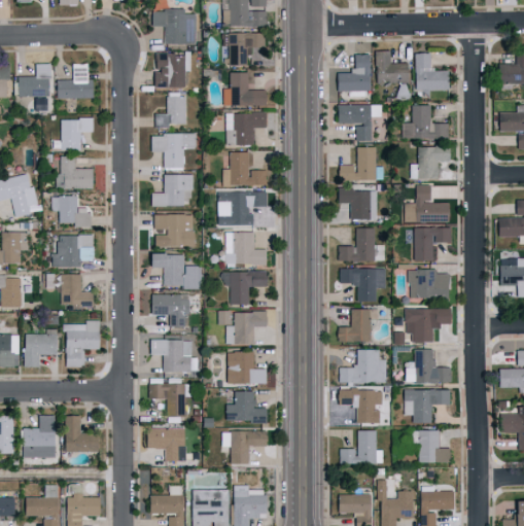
[(231,0),(231,26),(267,27),(268,11),(249,10),(248,0),(231,0)]
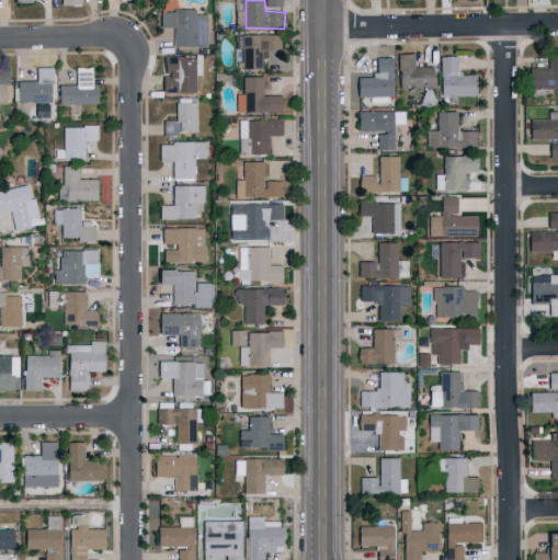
[(211,15),(198,14),(198,11),(162,10),(162,27),(178,29),(177,46),(211,47),(211,15)]
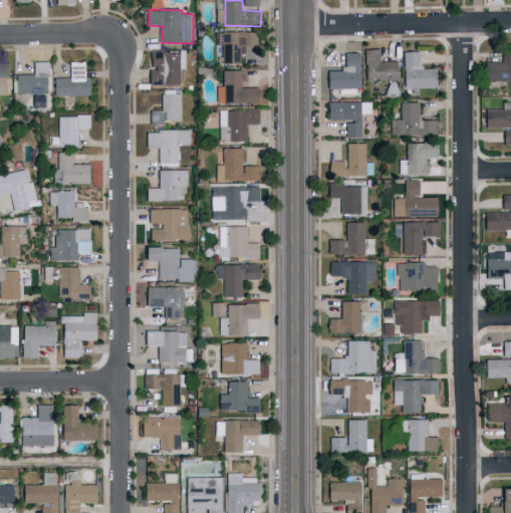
[(259,46),(260,32),(225,32),(224,63),(242,63),(242,54),(246,54),(246,46),(259,46)]
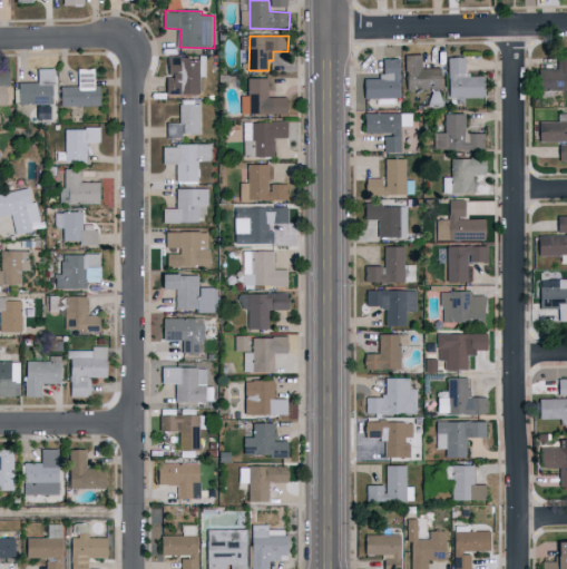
[(443,68),(423,69),(423,55),(408,56),(409,90),(443,90),(443,68)]
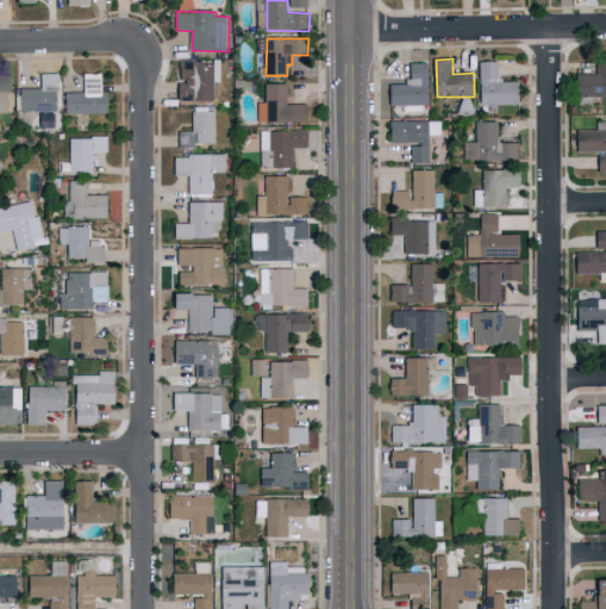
[(578,74),(579,104),(594,103),(594,98),(605,97),(605,58),(599,60),(599,74),(578,74)]
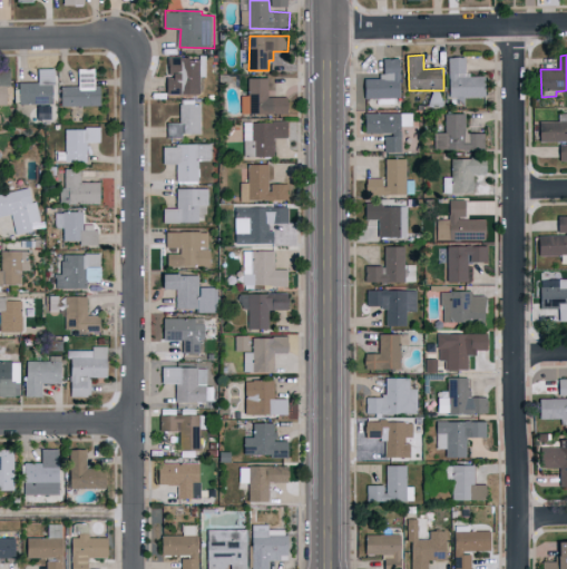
[(202,95),(202,77),(208,77),(208,58),(169,58),(169,78),(167,78),(167,94),(202,95)]
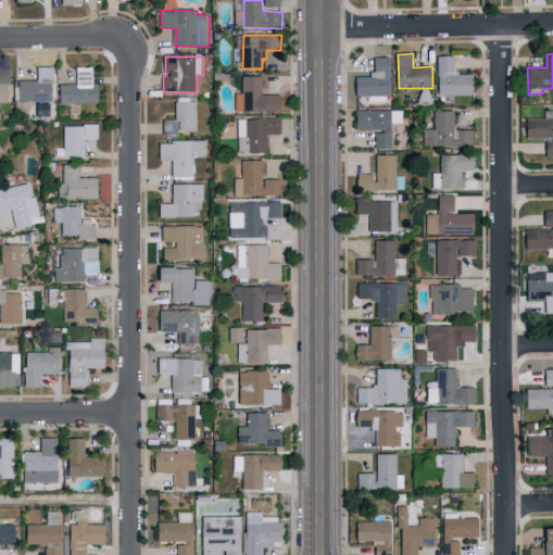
[(440,96),(475,95),(475,75),(456,75),(456,57),(439,57),(440,96)]
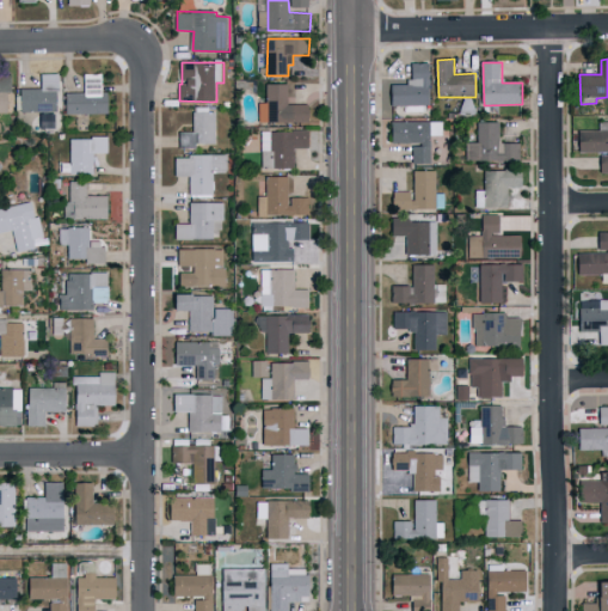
[(392,85),(392,105),(430,105),(431,63),(411,63),(411,85),(392,85)]
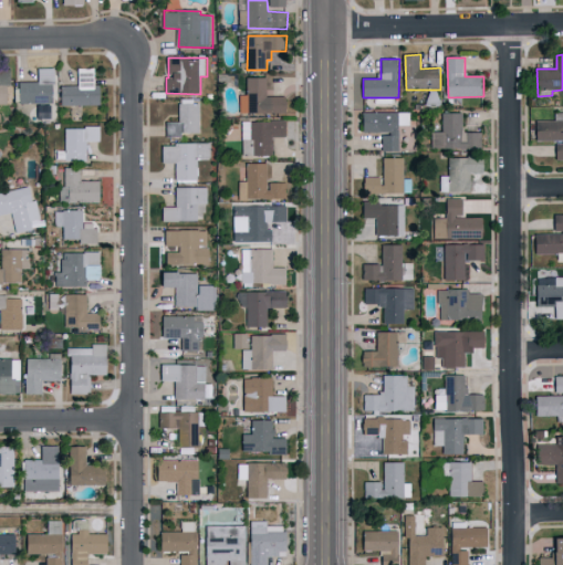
[(40,82),(20,82),(21,103),(55,103),(54,67),(40,69),(40,82)]
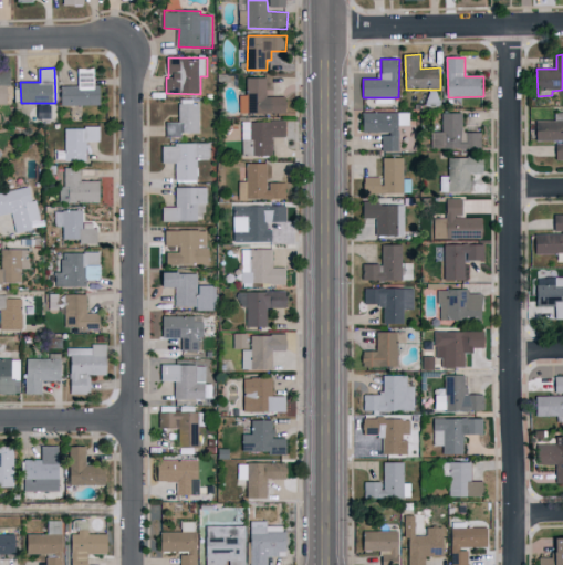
[(101,105),(101,85),(94,85),(94,67),(79,69),(79,85),(62,86),(62,106),(101,105)]
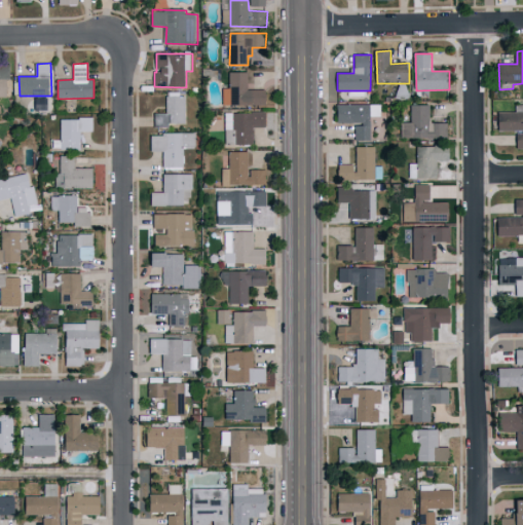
[(9,65),(0,65),(0,97),(8,98),(9,65)]
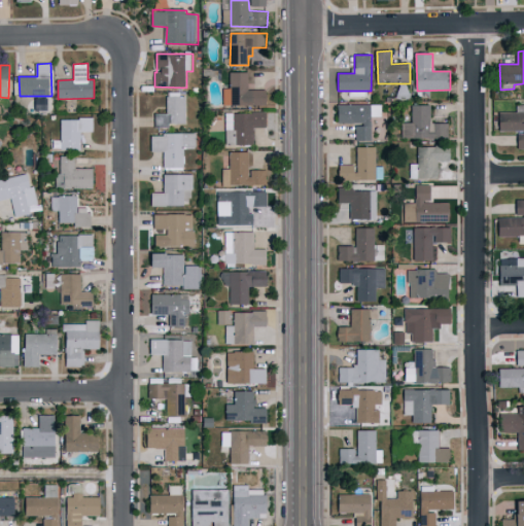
[(249,72),(231,73),(232,88),(223,88),(224,106),(267,105),(267,90),(249,91),(249,72)]
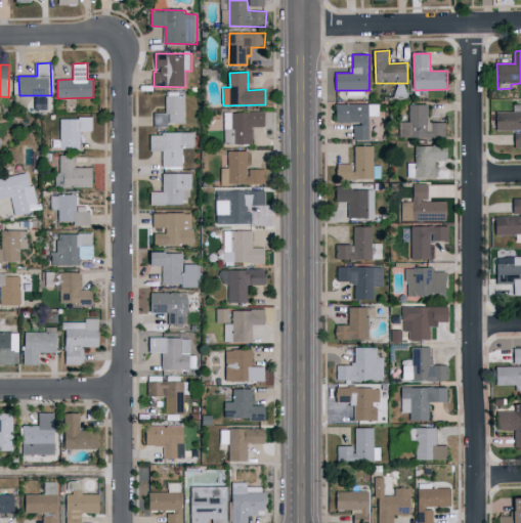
[(185,93),(167,93),(168,114),(155,114),(155,127),(170,127),(170,123),(185,123),(185,93)]
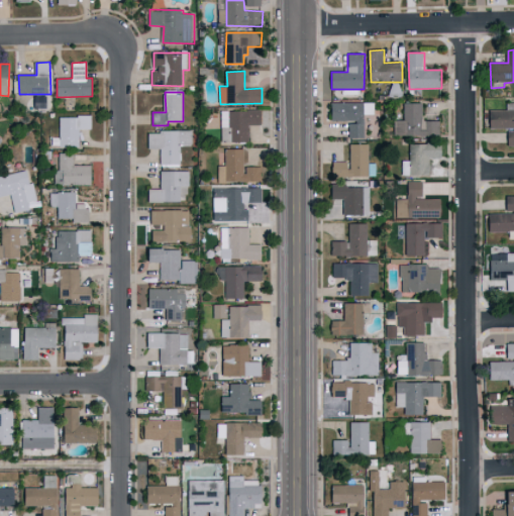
[(366,137),(365,114),(376,114),(376,102),(331,103),(331,121),(350,120),(350,138),(366,137)]
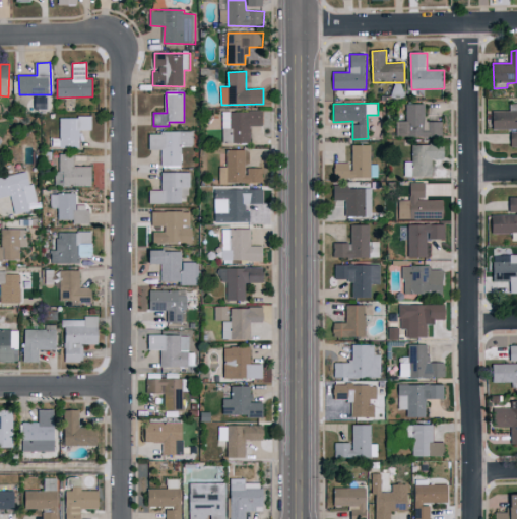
[(427,121),(427,104),(408,104),(407,122),(398,121),(398,136),(444,137),(444,122),(427,121)]
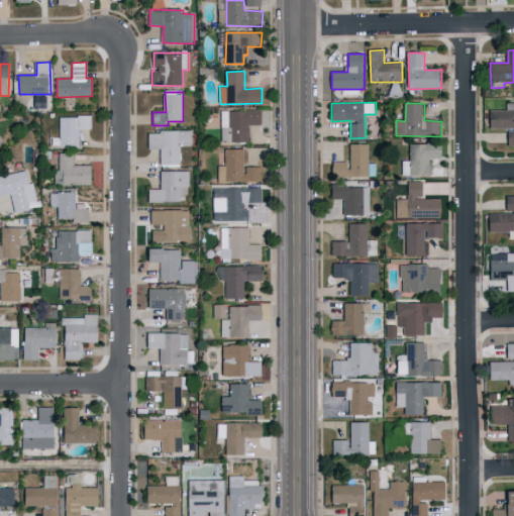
[(513,103),(508,103),(508,110),(491,110),(491,129),(508,129),(508,145),(513,145),(513,103)]
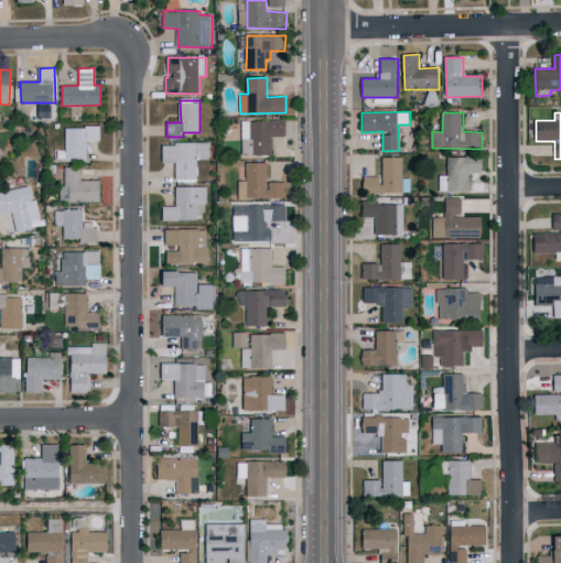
[(273,155),(272,137),(286,137),(286,120),(243,121),(243,139),(254,139),(254,155),(273,155)]
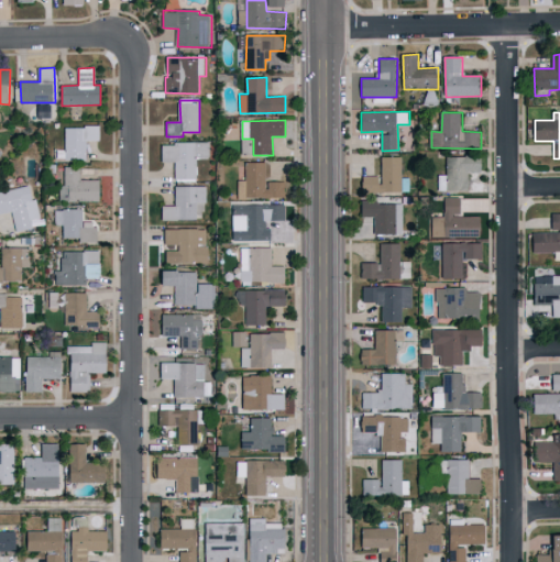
[(88,161),(87,141),(100,140),(100,127),(66,127),(66,140),(54,141),(54,161),(88,161)]
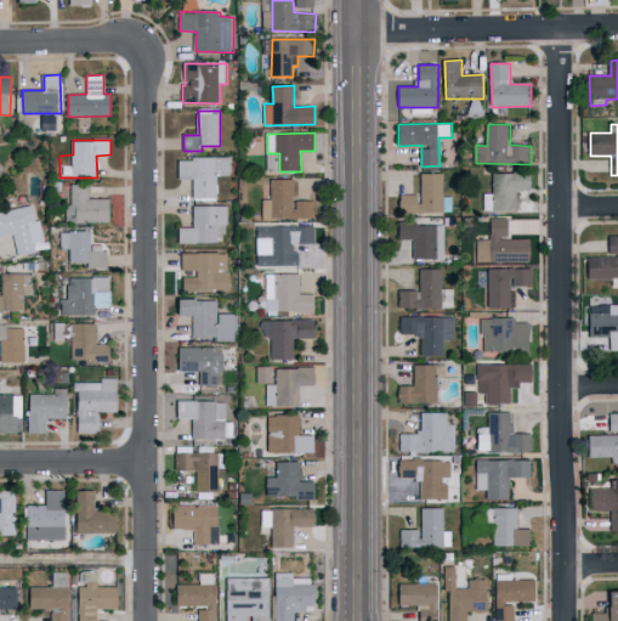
[(232,158),(179,158),(180,180),(193,179),(194,198),(217,198),(217,176),(232,176),(232,158)]
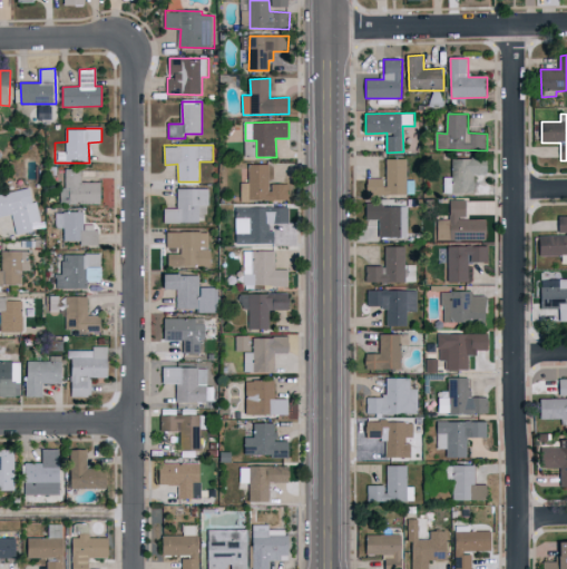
[(387,159),(388,186),(385,186),(384,178),(367,178),(367,196),(410,194),(408,158),(387,159)]
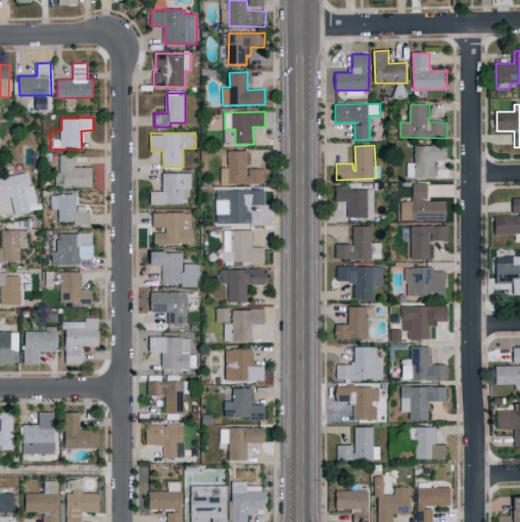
[(415,145),(416,174),(436,174),(435,160),(446,160),(446,145),(415,145)]
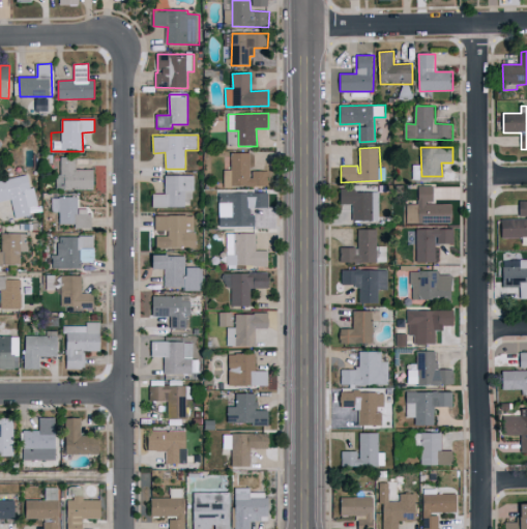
[(269,185),(269,171),(252,171),(252,153),(232,153),(233,186),(269,185)]
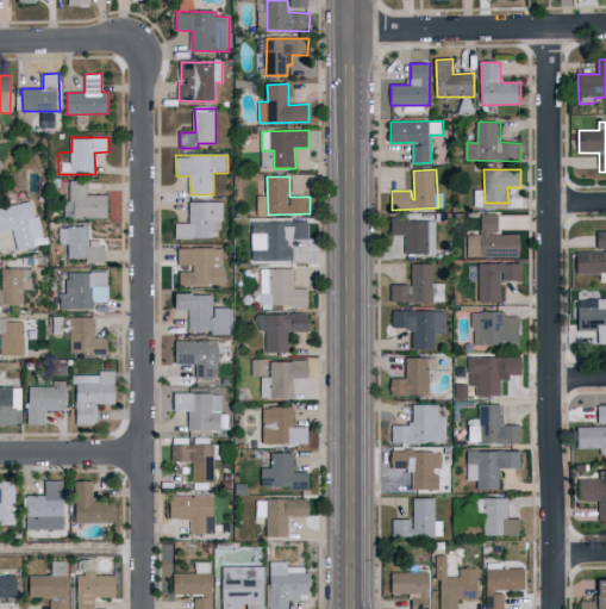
[(108,218),(108,196),(88,196),(88,181),(69,181),(69,218),(108,218)]
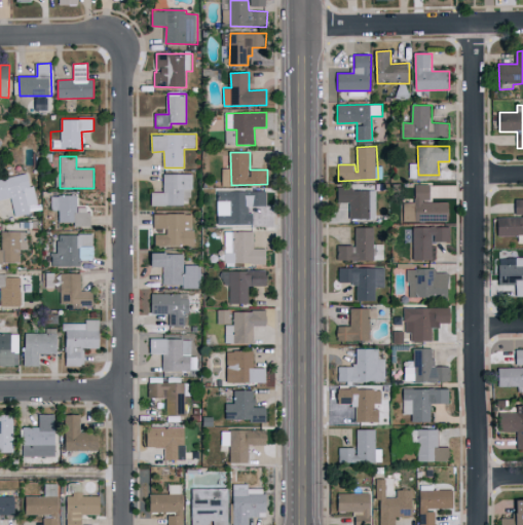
[(15,216),(32,213),(30,205),(39,204),(35,182),(31,183),(29,174),(0,179),(0,199),(12,198),(15,216)]
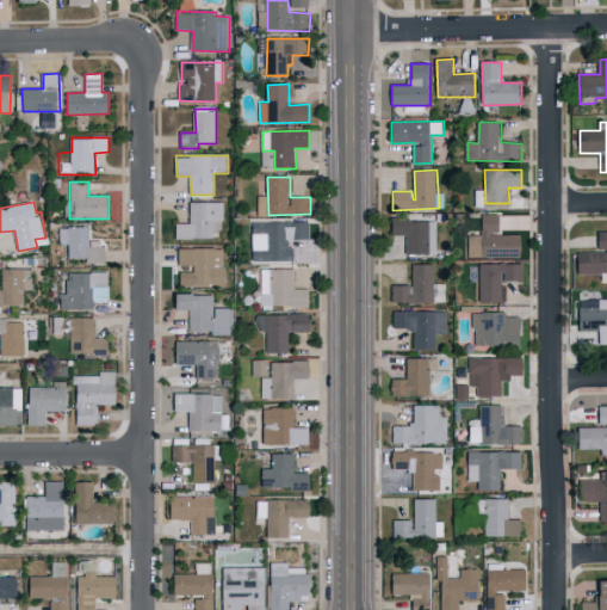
[(223,202),(191,203),(191,223),(175,225),(175,239),(223,239),(223,202)]
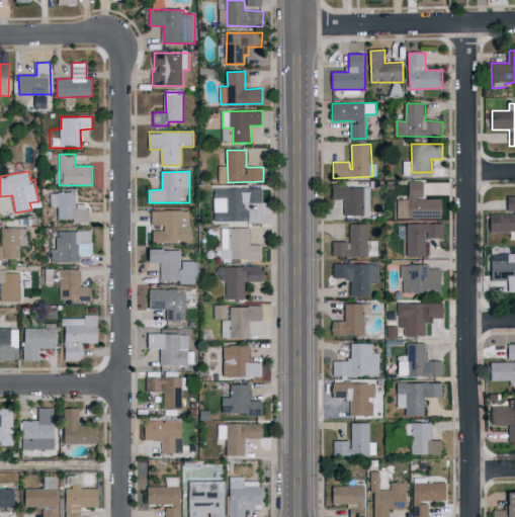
[(371,216),(371,186),(333,186),(333,199),(346,199),(345,216),(371,216)]
